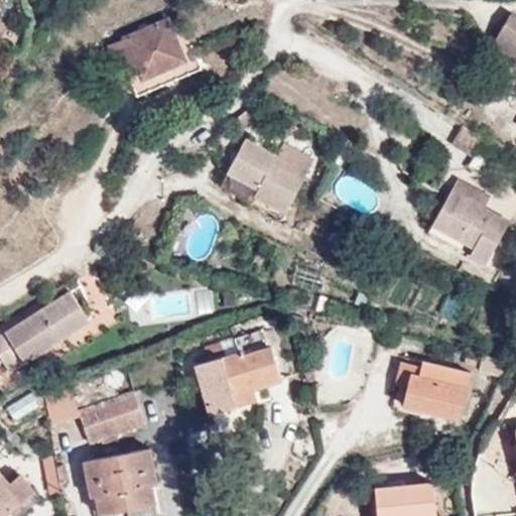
[(499,35),(515,44),(515,13),(513,12),(499,35)]
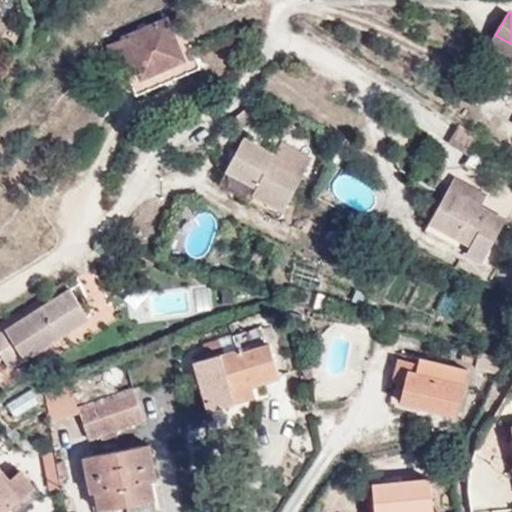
[(113,89),(131,82),(125,67),(136,63),(142,77),(195,56),(179,17),(97,51),(113,89)]
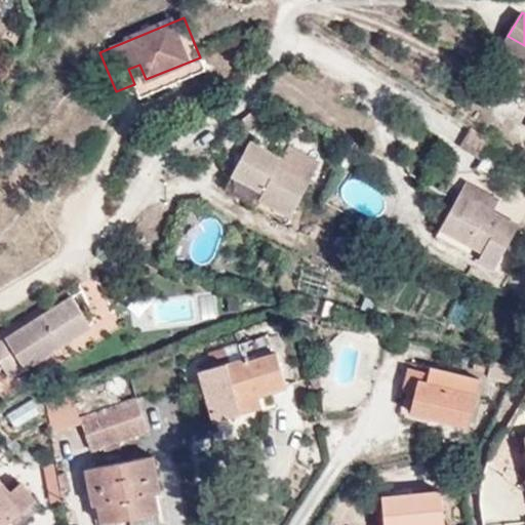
[(524,45),(508,36),(500,48),(524,63),(524,45)]
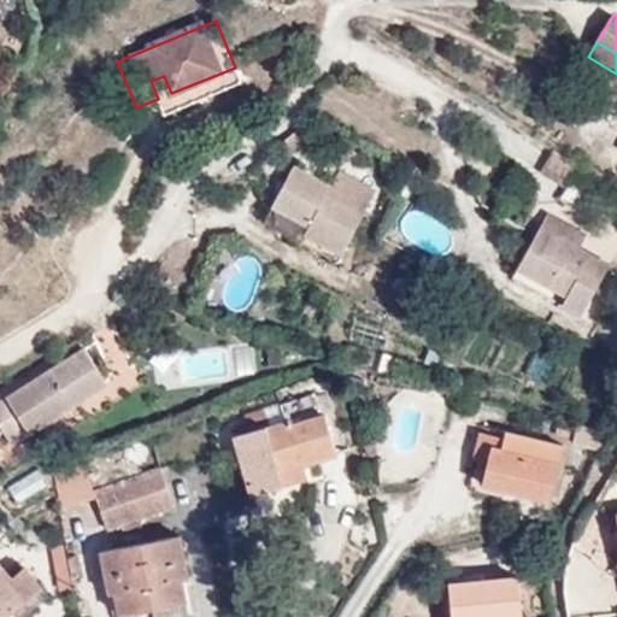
[(151,81),(158,99),(165,115),(241,82),(235,68),(171,93),(164,76),(151,81)]
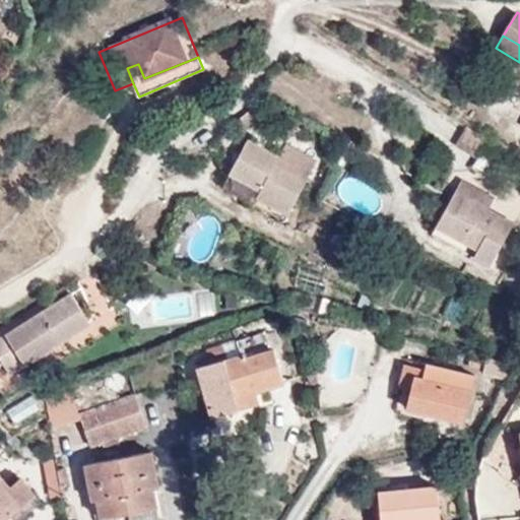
[(254,109),(236,123),(243,132),(265,115),(254,109)]
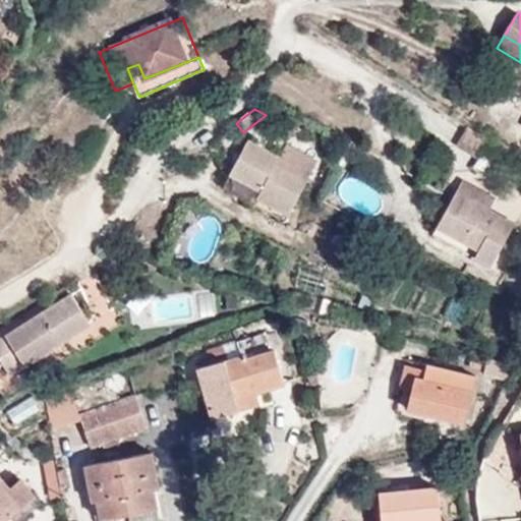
[(282,157),(251,140),(225,187),(287,221),(309,180),(278,163),(282,157)]
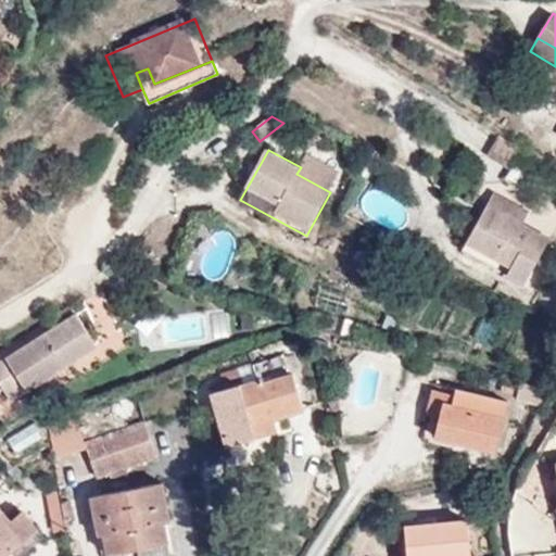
[(301,167),(297,174),(330,192),(340,174),(306,156),(301,167)]
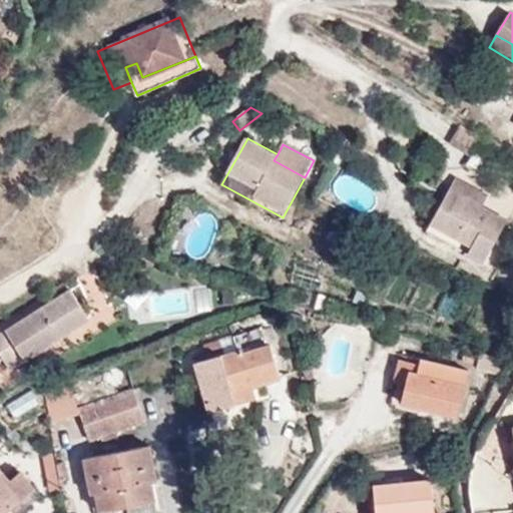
[(458,178),(453,188),(486,206),(491,197),(458,178)]
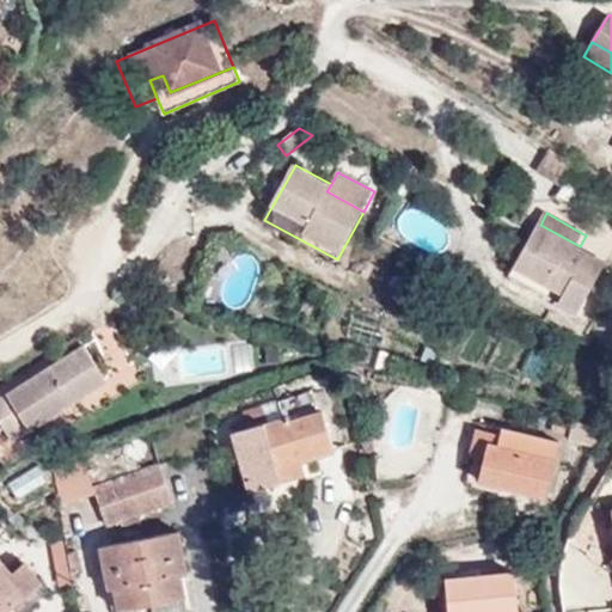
[(580,246),(540,225),(518,267),(564,293),(560,301),(579,312),(607,261),(580,246)]
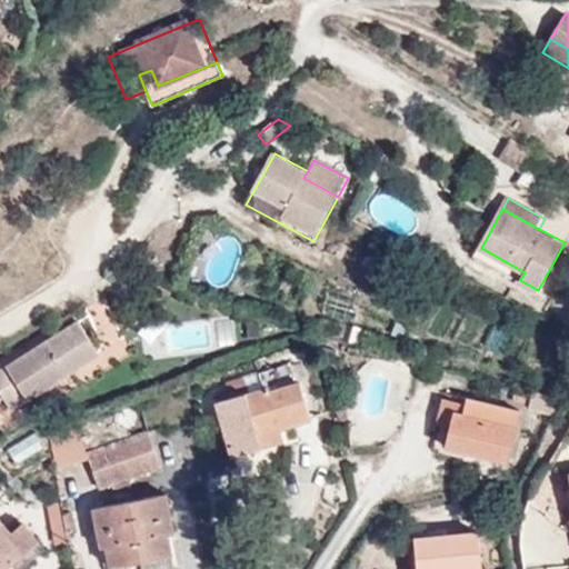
[(520,280),(525,272),(481,248),(477,256),(520,280)]
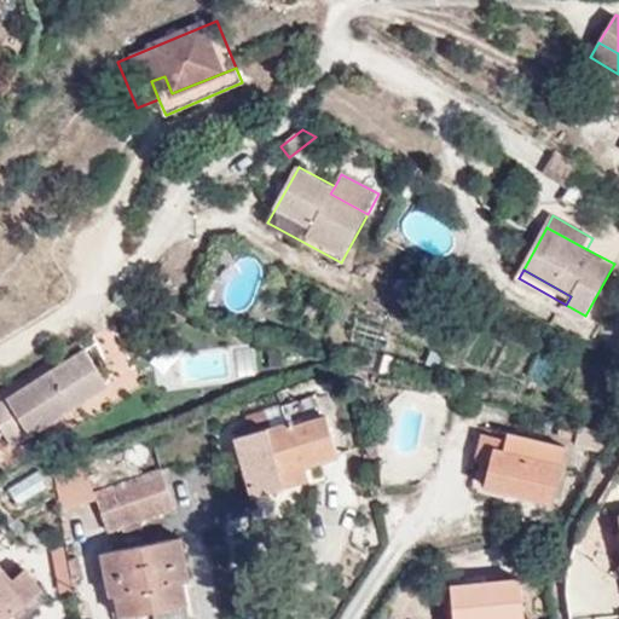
[(57,357),(63,365),(84,353),(80,347),(79,343),(57,357)]
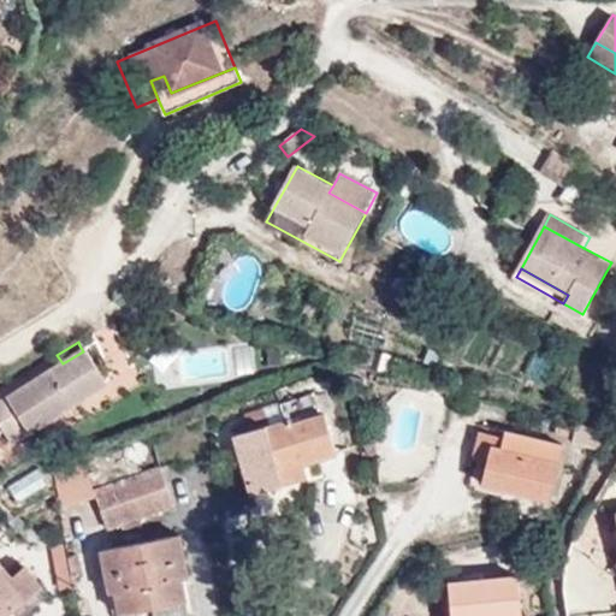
[(0,403),(0,424),(12,444),(84,398),(82,394),(100,373),(86,350),(83,351),(63,363),(0,403)]
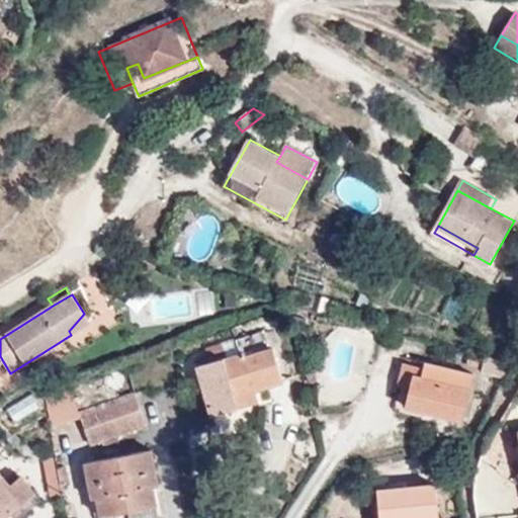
[(69,331),(71,335),(89,324),(84,314),(69,331)]
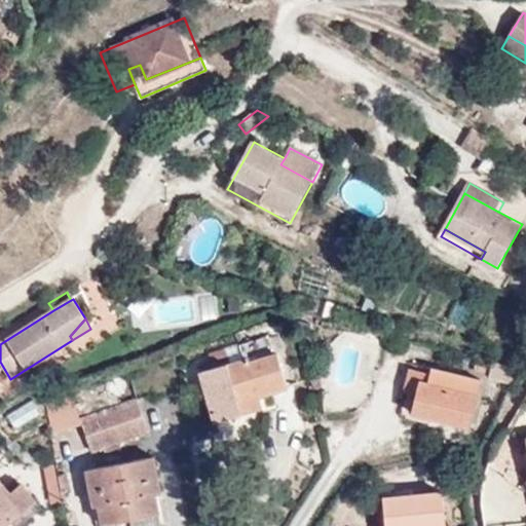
[(269,337),(238,345),(241,360),(249,358),(273,350),(269,337)]
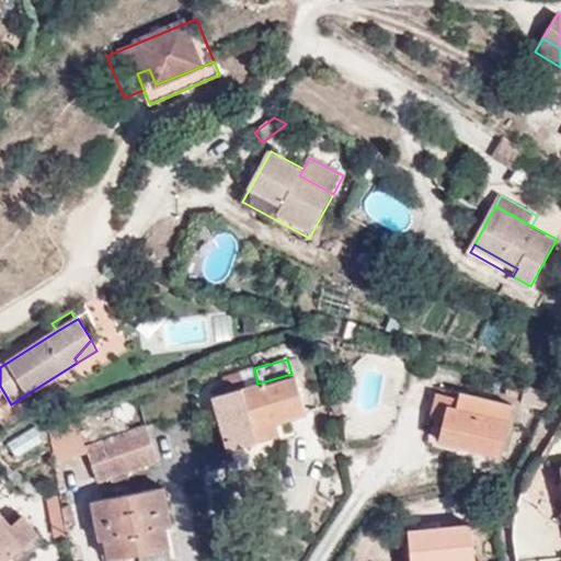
[(229,449),(279,435),(276,423),(283,421),(307,413),(297,377),(266,386),(265,381),(258,384),(254,368),(222,378),(225,387),(213,390),(215,397),(213,397),(229,449)]
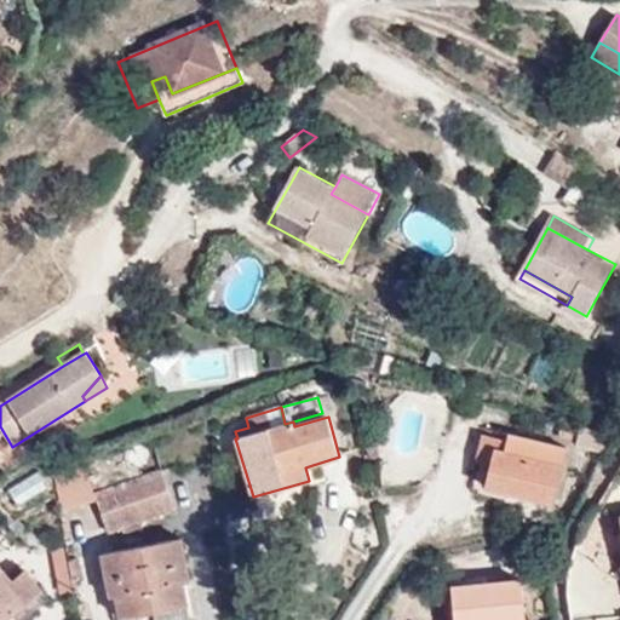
[(603,452),(609,435),(581,428),(578,445),(603,452)]
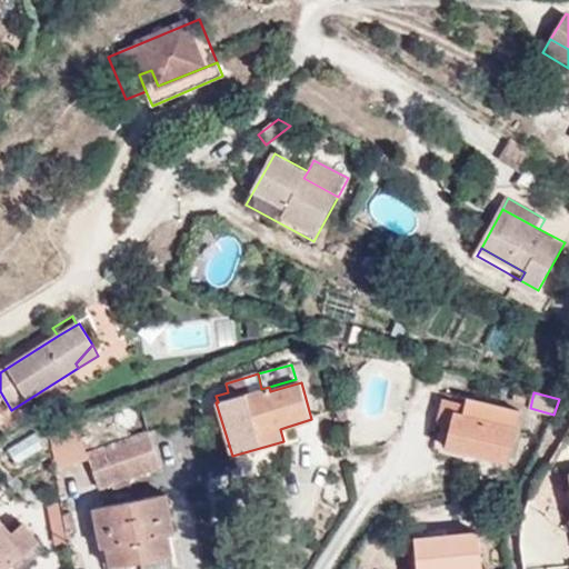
[(445,393),(440,410),(453,415),(450,426),(446,447),(508,461),(521,412),(445,393)]
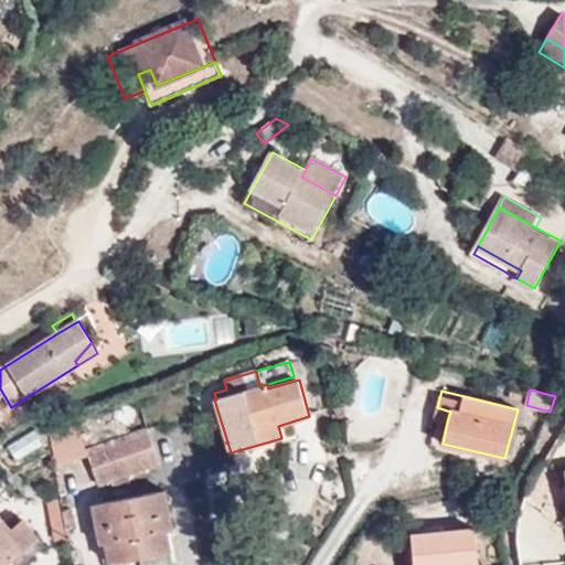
[(450,412),(437,407),(434,419),(447,423),(450,412)]
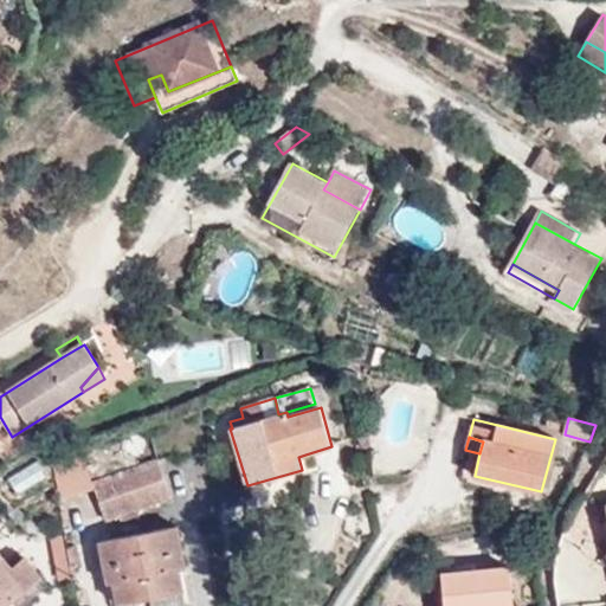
[(83,451),(52,463),(58,496),(92,488),(91,484),(83,451)]
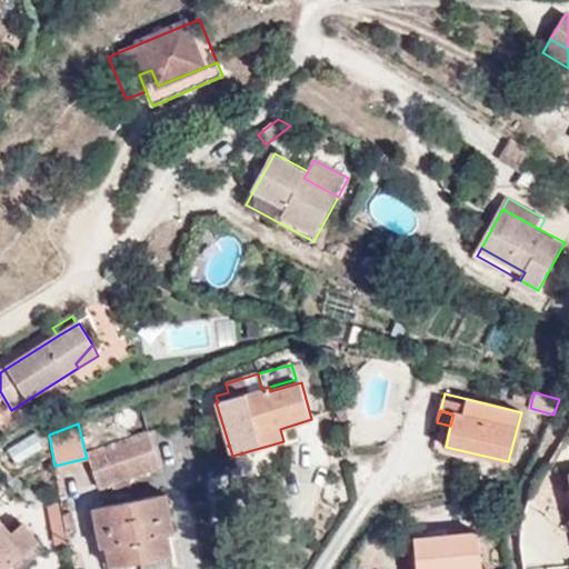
[(280,429),(283,441),(290,439),(287,427),(280,429)]
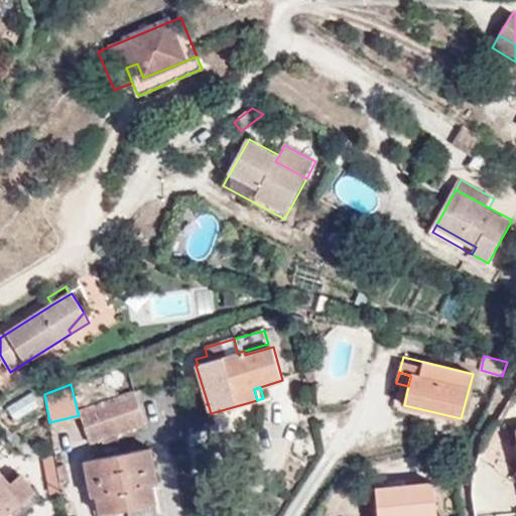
[(78,412),(79,415),(90,442),(144,422),(133,391),(78,412)]
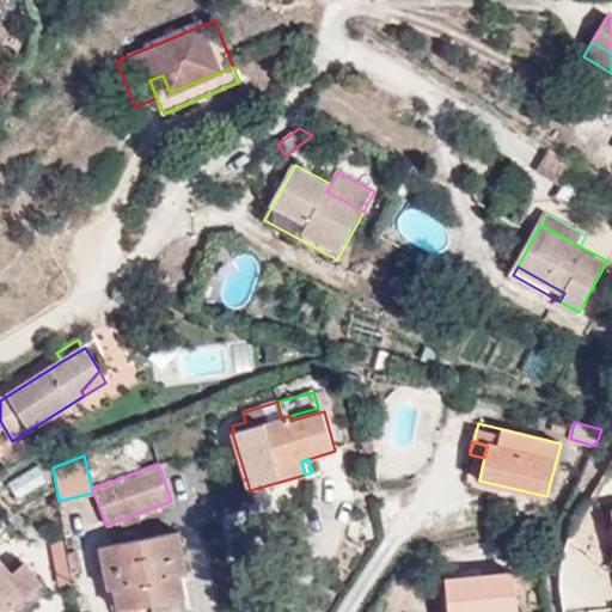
[(19,501),(48,484),(37,465),(8,483),(19,501)]
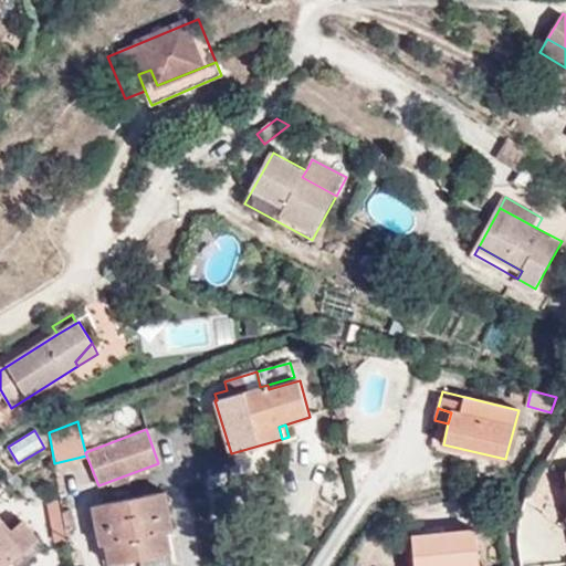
[(167,531),(173,530),(166,491),(93,504),(100,543),(106,543),(109,565),(163,565),(173,565),(167,531)]
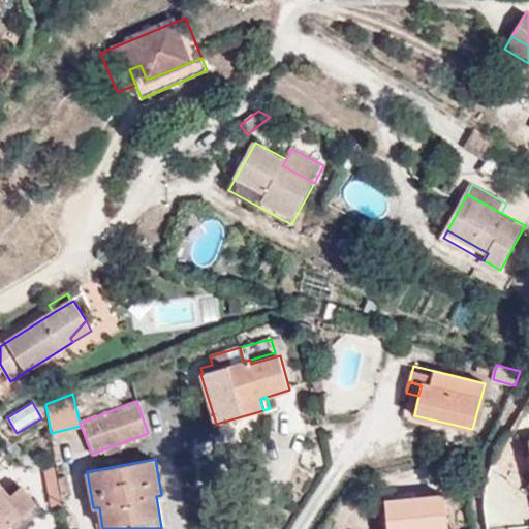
[(57,475),(60,492),(68,491),(65,474),(57,475)]
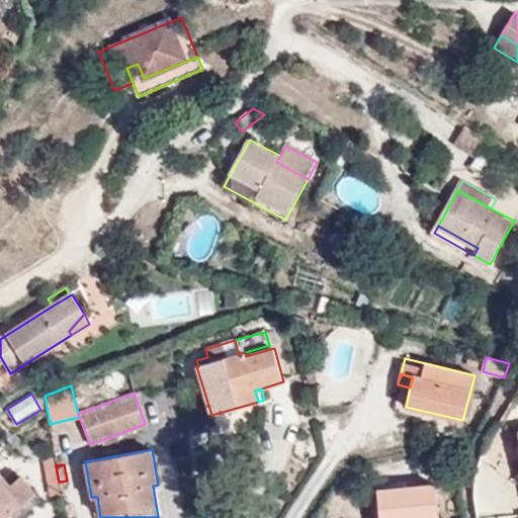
[(0,512),(4,517),(5,517),(35,493),(21,476),(10,485),(0,472),(0,512)]
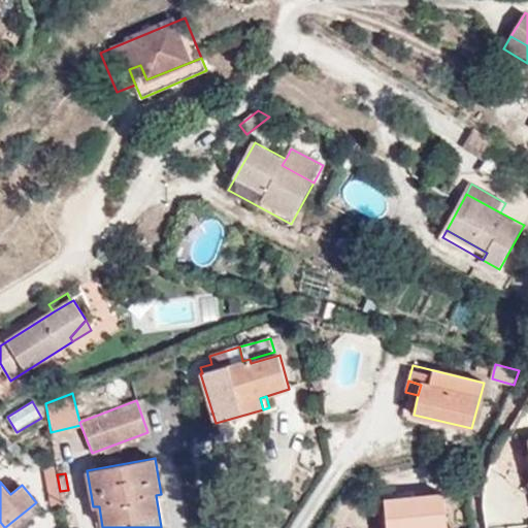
[(447,527),(443,493),(385,499),(388,527),(447,527)]
